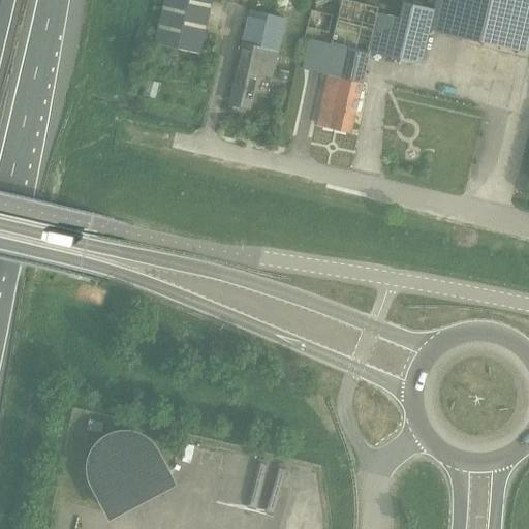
[(163,0),(154,42),(199,53),(211,0),(163,0)]
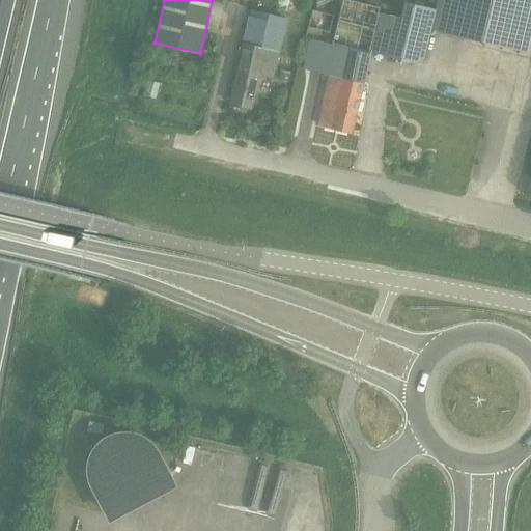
[(376,15),(368,52),(370,52),(420,64),(428,30),(455,36),(530,53),(530,0),(435,0),(432,9),(403,2),(399,20),(376,15)]
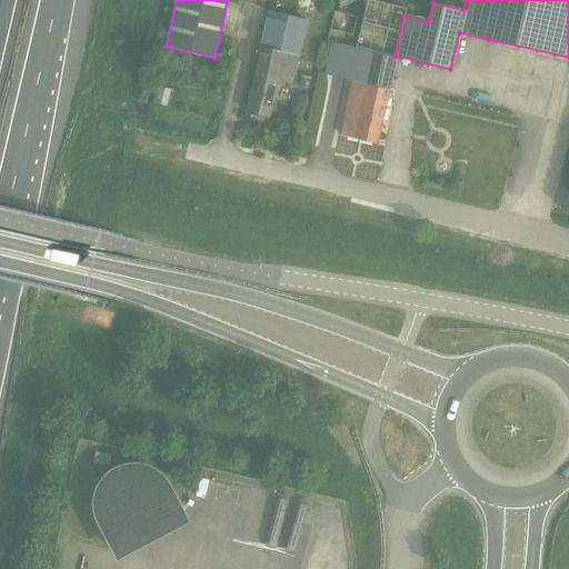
[(267,117),(276,82),(290,86),(306,20),(267,11),(243,111),(267,117)]
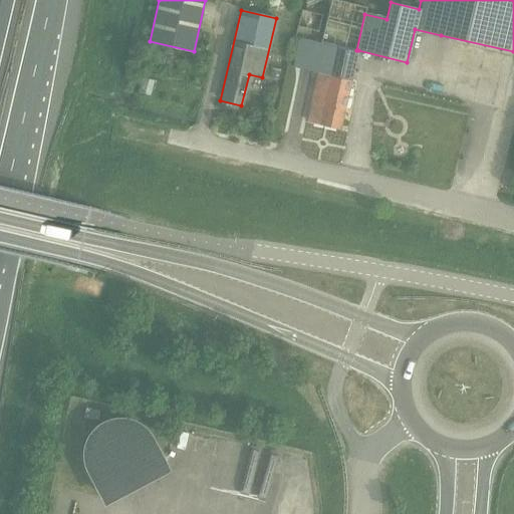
[(300,38),(293,67),(317,73),(306,121),(340,129),(357,52),(300,38)]
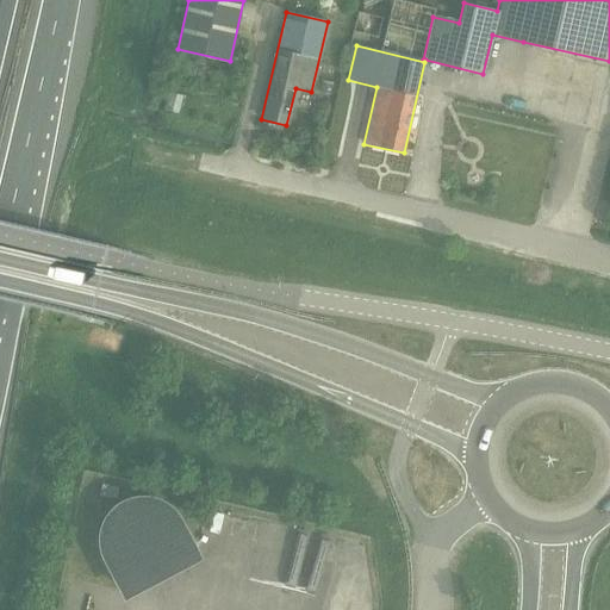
[(185,60),(181,74),(193,76),(197,62),(185,60)]
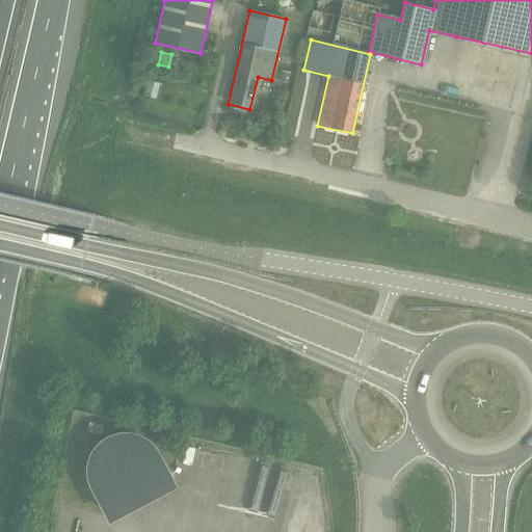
[(291,73),(284,72),(281,81),(289,83),(291,73)]
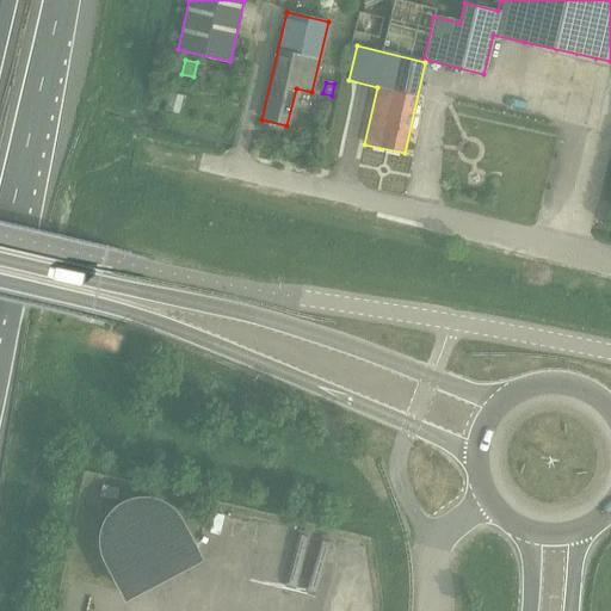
[(170,92),(165,110),(179,113),(183,96),(170,92)]
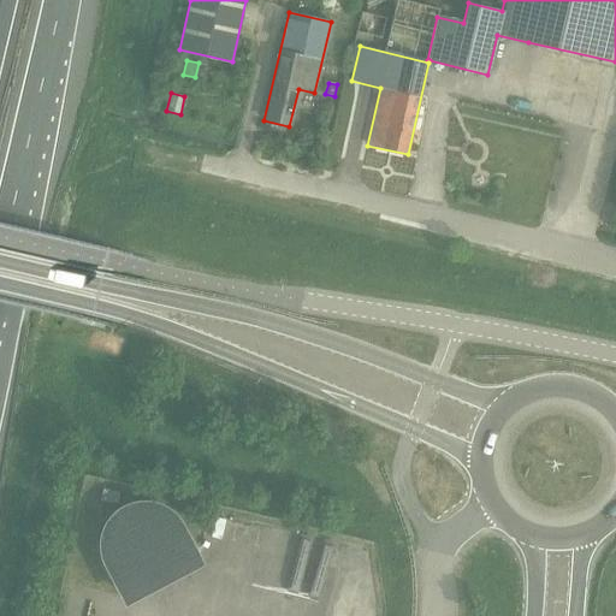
[(118,504),(120,493),(102,489),(100,501),(118,504)]
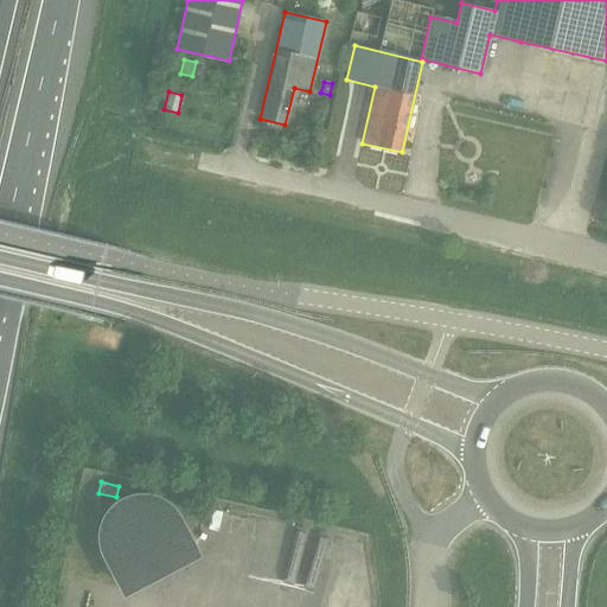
[(106,553),(107,555),(125,589),(195,553),(176,518),(174,516),(172,512),(170,510),(167,508),(165,505),(163,504),(159,502),(157,500),(153,499),(149,498),(146,498),(142,498),(140,498),(136,498),(133,498),(129,499),(126,500),(123,502),(120,504),(117,506),(115,508),(113,510),(110,513),(108,516),(107,519),(106,522),(104,525),(103,529),(102,532),(102,535),(102,538),(102,542),(103,545),(104,549),(106,553)]
